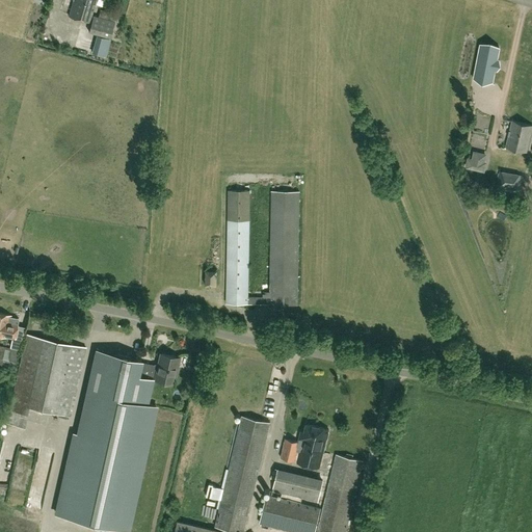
[(73,0),(69,17),(88,22),(94,0),(73,0)]
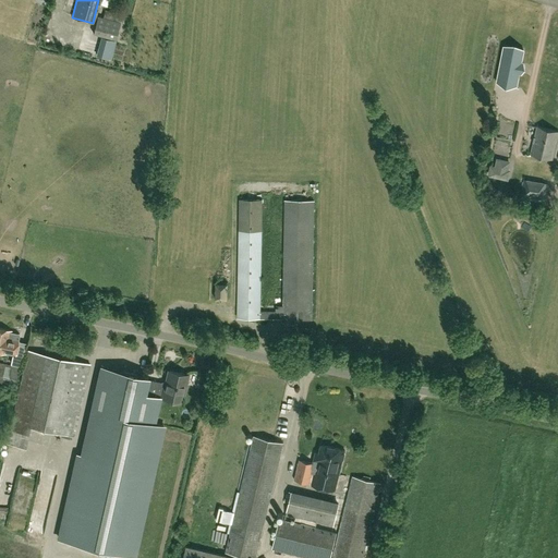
[(98,16),(96,24),(93,33),(116,39),(120,22),(98,16)]
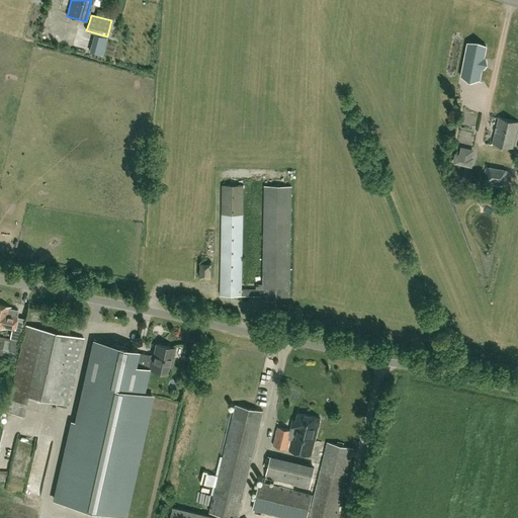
[(106,38),(94,35),(90,51),(102,55),(106,38)]
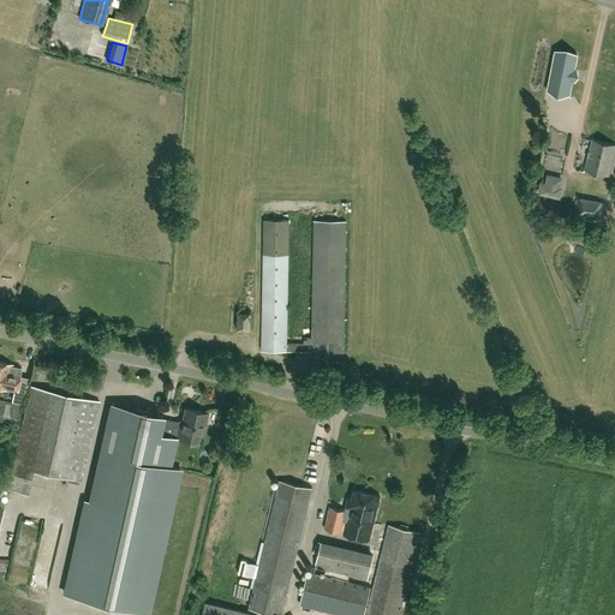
[(574,70),(577,55),(555,51),(548,90),(569,94),(572,78),(575,79),(578,71),(574,70)]
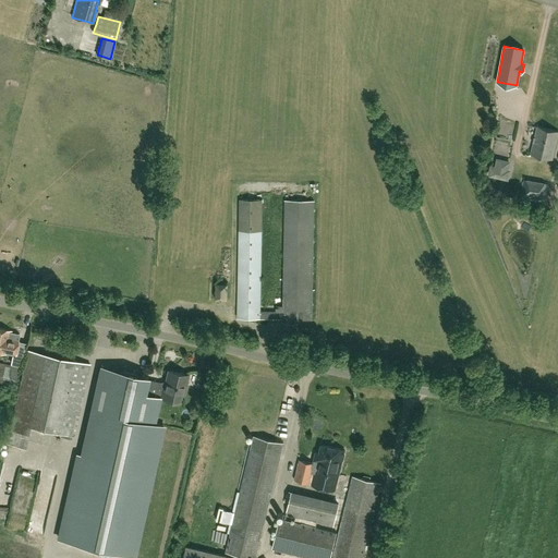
[(557,134),(557,131),(537,126),(531,154),(553,159),(557,134)]
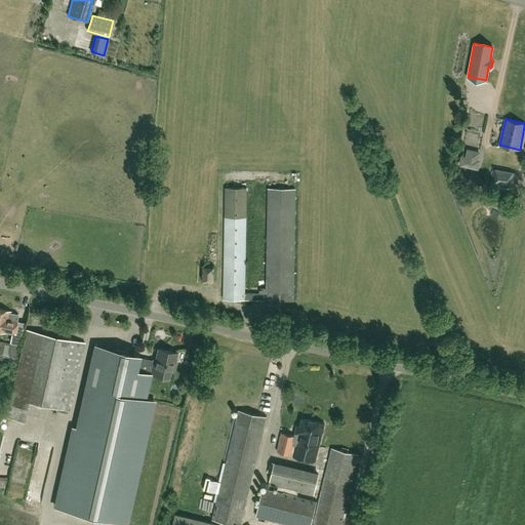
[(459,165),(479,170),(481,159),(479,159),(481,152),(468,149),(466,156),(461,155),(459,165)]
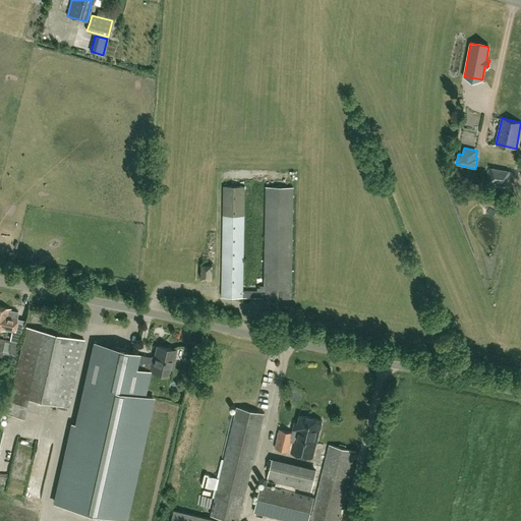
[(511,171),(489,167),(486,184),(508,188),(511,171)]
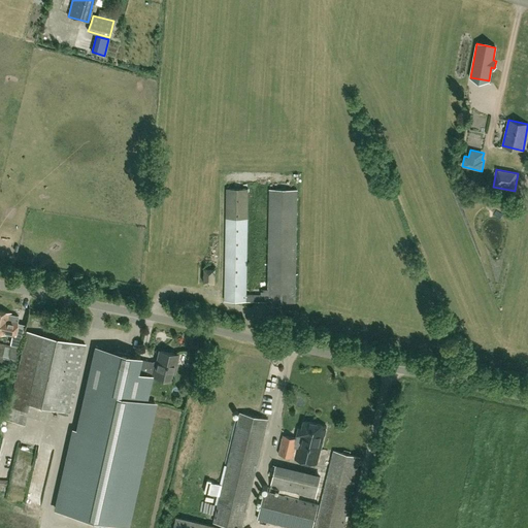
[(227,188),(226,219),(225,300),(244,300),(268,300),(295,301),(297,190),(270,189),(268,293),(244,293),(248,189),(227,188)]
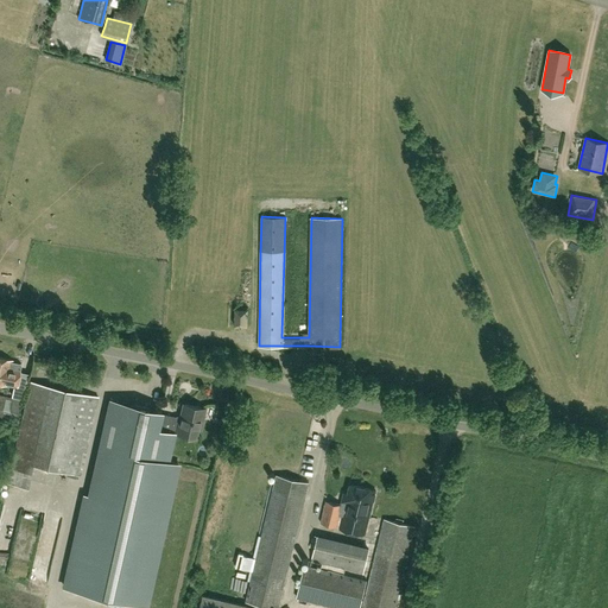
[(248,309),(235,309),(234,325),(247,327),(248,309)]
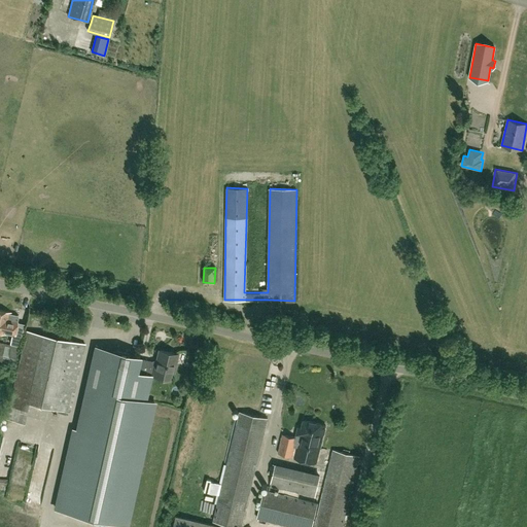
[(10,312),(0,309),(0,332),(5,334),(6,332),(14,335),(18,322),(16,322),(19,315),(10,314),(10,312)]
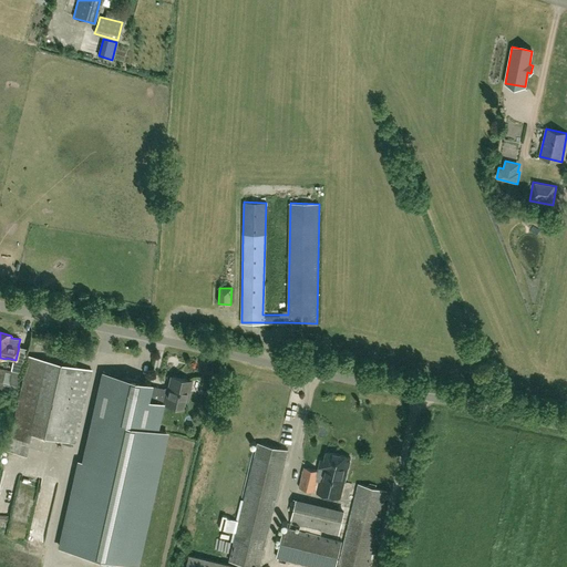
[(28,357),(12,429),(7,451),(26,454),(30,432),(74,442),(91,370),(28,357)]
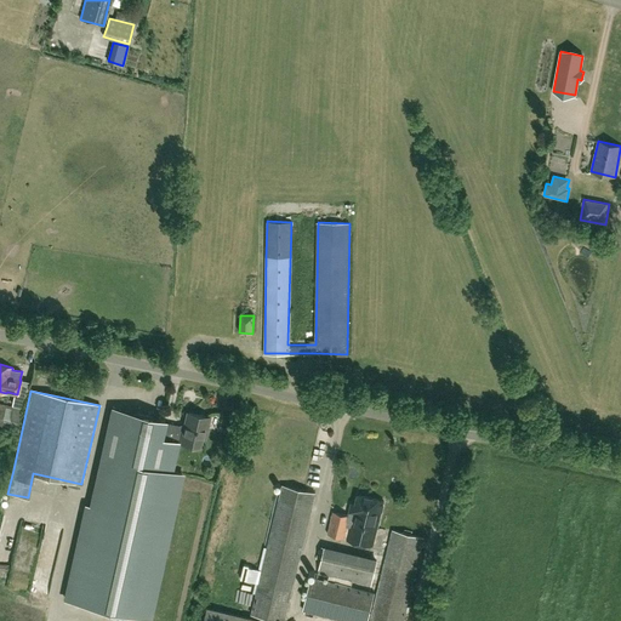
[(90,506),(87,505),(66,599),(148,619),(181,473),(170,471),(174,456),(166,454),(169,440),(200,446),(203,437),(204,438),(209,416),(187,411),(183,426),(163,421),(163,419),(112,408),(90,506)]
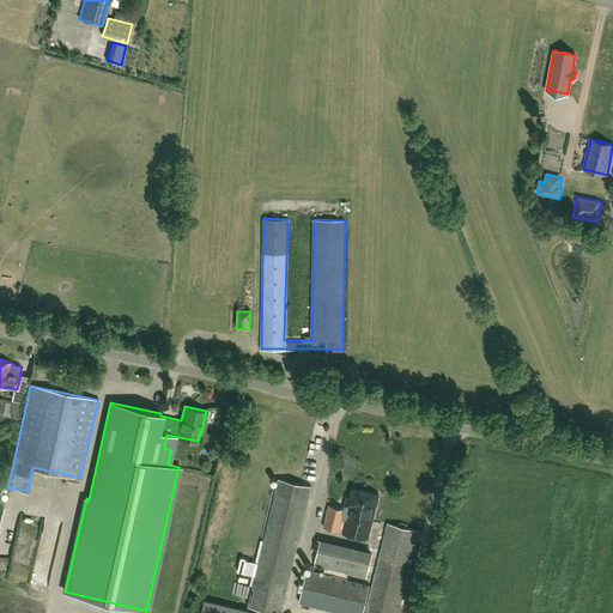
[(12,407),(0,405),(0,418),(10,420),(12,407)]
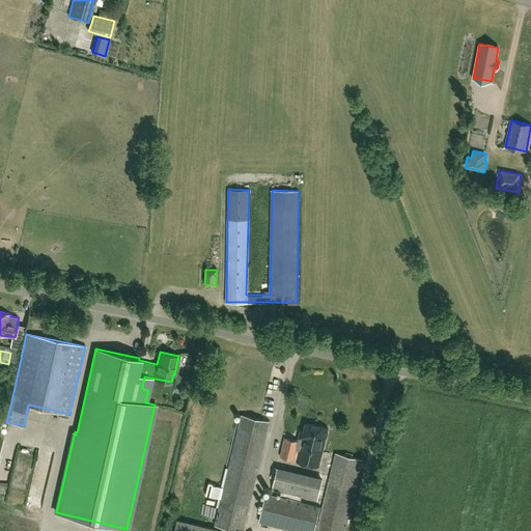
[(286,393),(296,403),(303,397),(292,387),(286,393)]
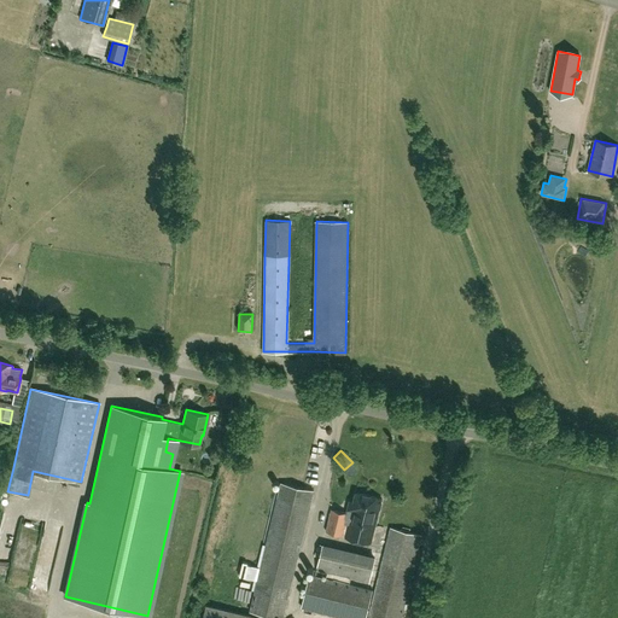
[(280,482),(250,611),(280,617),(283,617),(314,490),(280,482)]
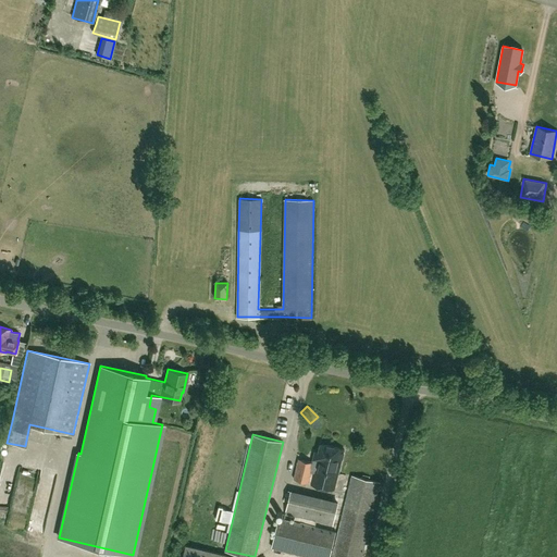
[(319,462),(314,463),(313,468),(338,473),(344,449),(321,444),(319,453),(321,454),(320,460),(319,460),(319,462)]
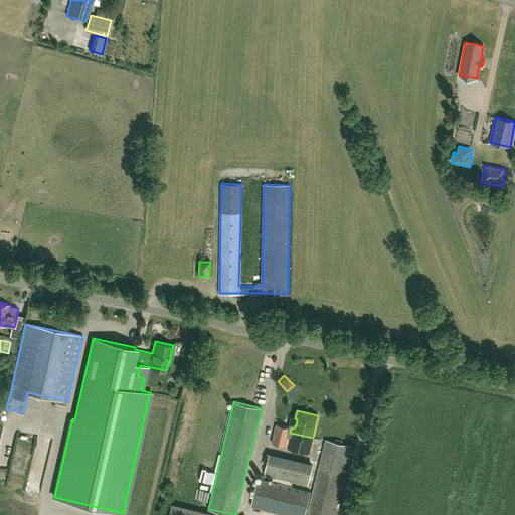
[(290,433),(291,428),(277,425),(272,444),(286,447),(287,443),(289,444),(288,448),(309,453),(313,438),(290,433)]
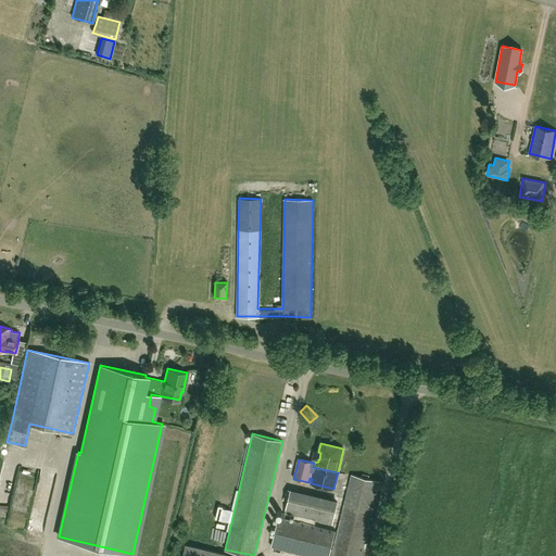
[(27,485),(38,485),(38,471),(27,471),(27,485)]
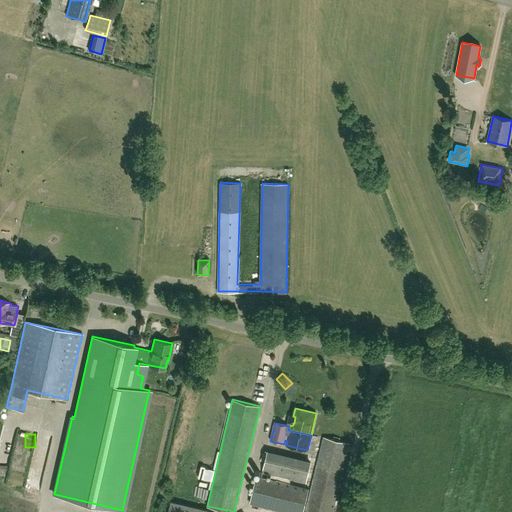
[(332,511),(349,443),(323,437),(305,511),(332,511)]
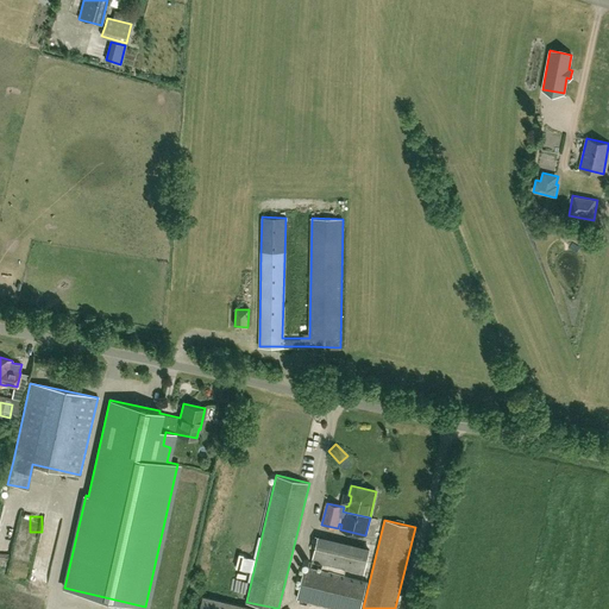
[(370,551),(364,548),(319,538),(313,562),(364,575),(370,551)]
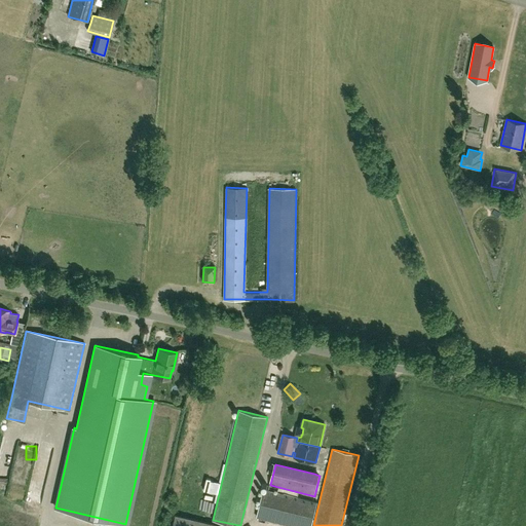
[(16,487),(15,495),(27,497),(28,490),(16,487)]
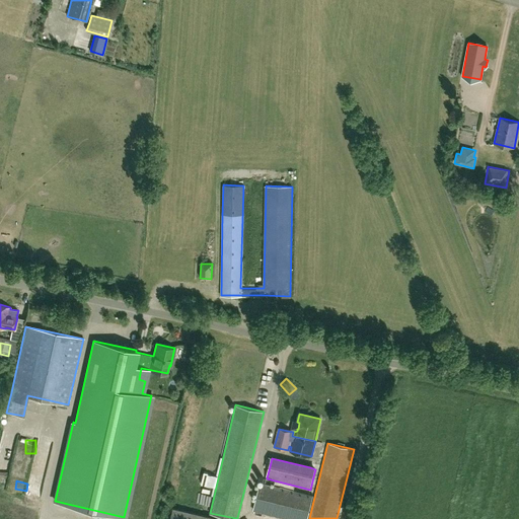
[(260,483),(255,501),(252,510),(290,518),(306,518),(312,496),(260,483)]
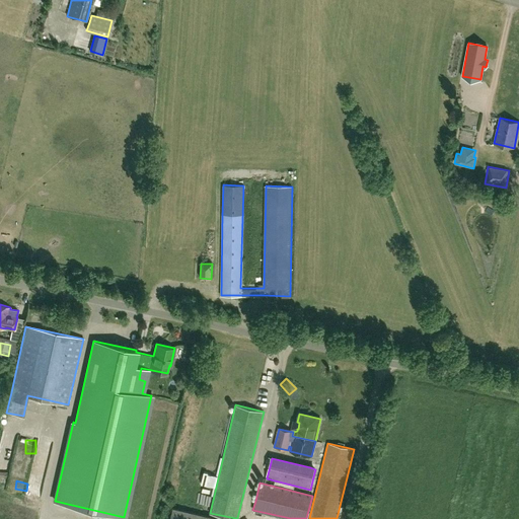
[(28,487),(27,494),(43,496),(44,489),(28,487)]
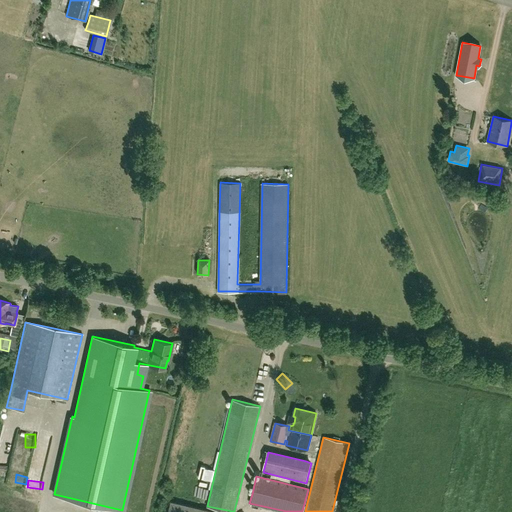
[(217,511),(171,500),(167,511),(217,511)]
